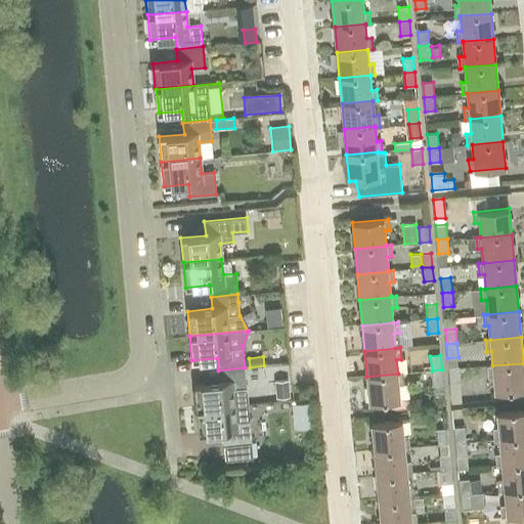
[(523,389),(523,367),(523,363),(492,365),(487,365),(488,378),(493,377),(495,392),(523,389)]
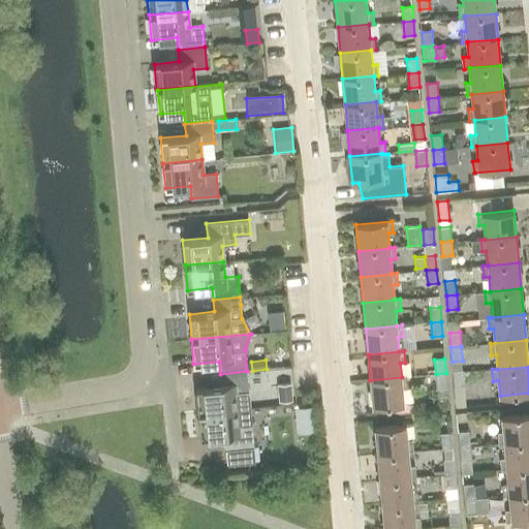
[(453,371),(455,386),(465,385),(463,370),(453,371)]
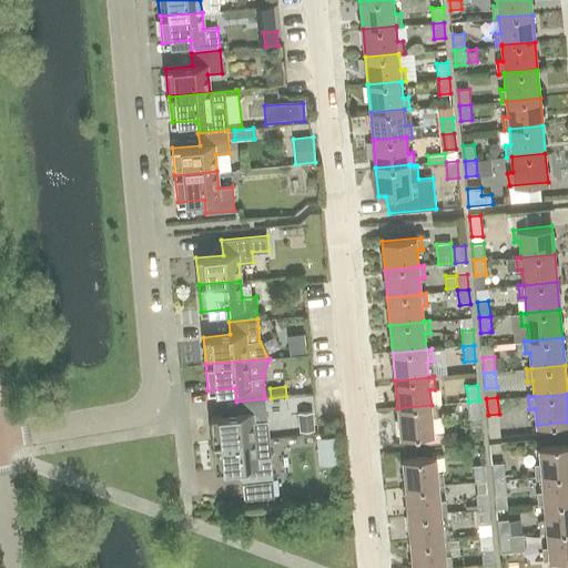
[(269,438),(265,398),(236,402),(237,414),(211,416),(213,444),(269,438)]
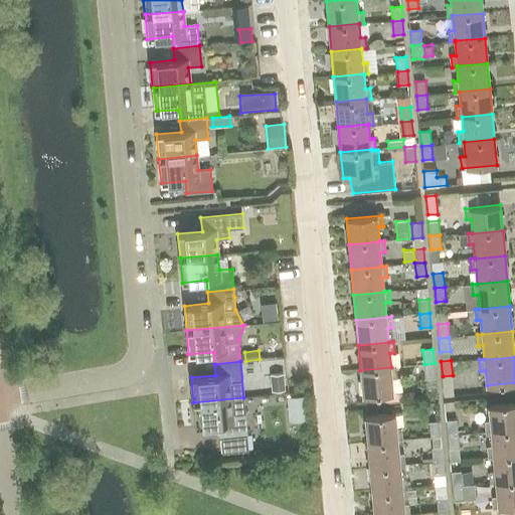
[(436,377),(435,363),(424,364),(425,378),(436,377)]
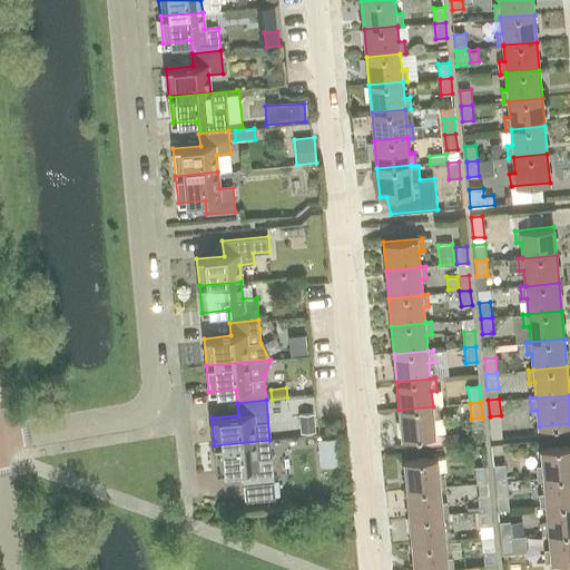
[(438,405),(433,406),(399,410),(402,439),(435,435),(434,419),(440,419),(438,405)]
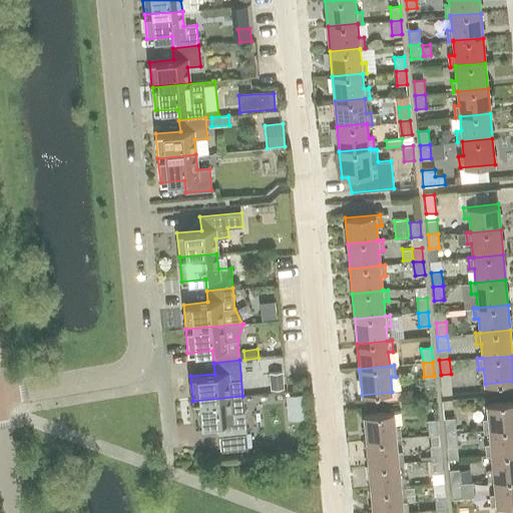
[(283,372),(269,374),(271,390),(284,389),(283,372)]
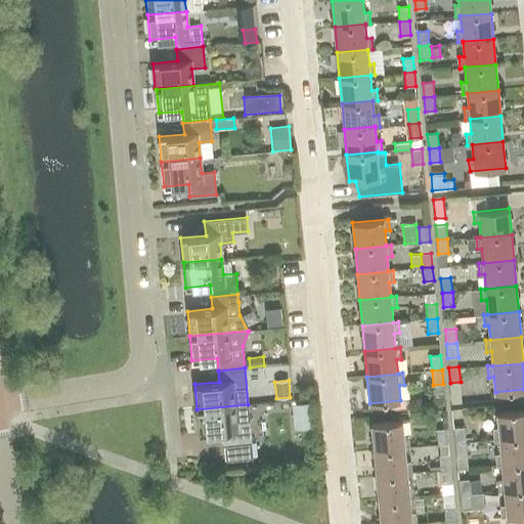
[(292,404),(294,422),(312,421),(310,403),(292,404)]
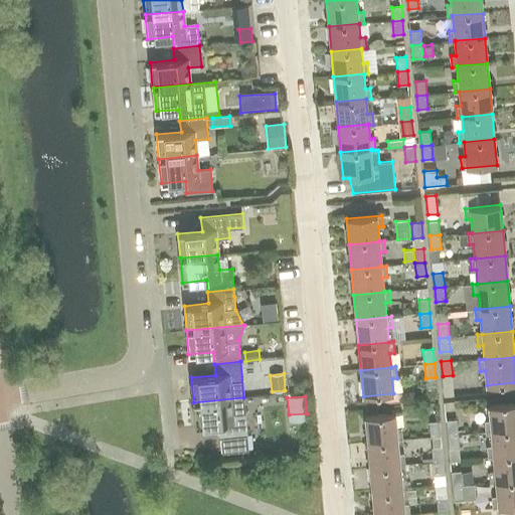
[(247,436),(245,412),(243,397),(193,402),(195,426),(219,424),(221,438),(247,436)]
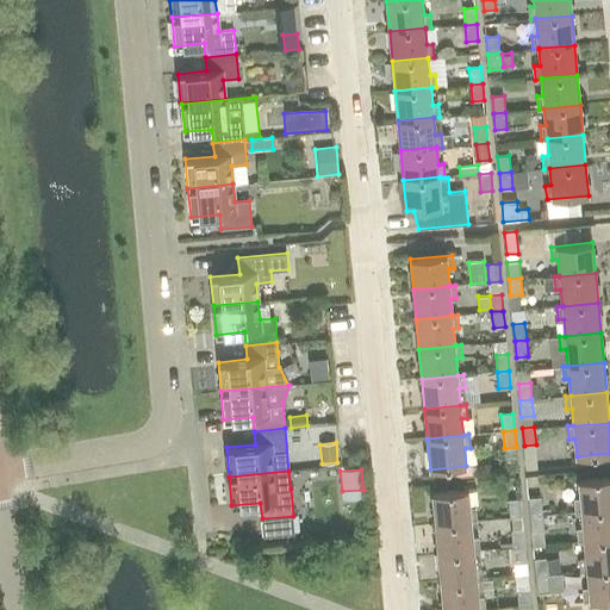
[(576,511),(582,511),(609,508),(609,477),(578,480),(580,498),(574,498),(576,511)]
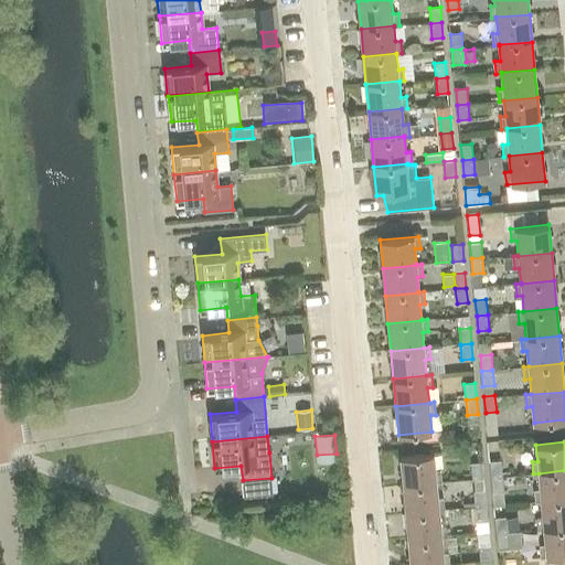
[(401,457),(403,484),(436,482),(441,482),(440,469),(435,470),(434,454),(401,457)]
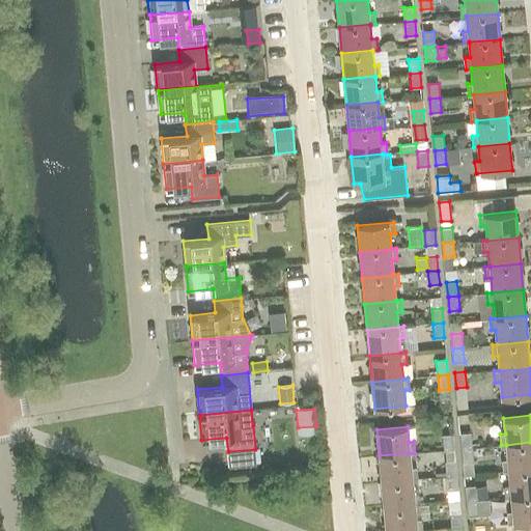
[(460,434),(462,448),(472,447),(471,432),(460,434)]
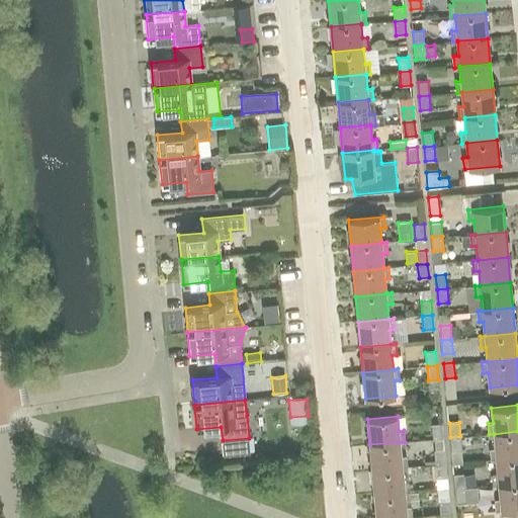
[(432,424),(433,439),(443,438),(442,424),(432,424)]
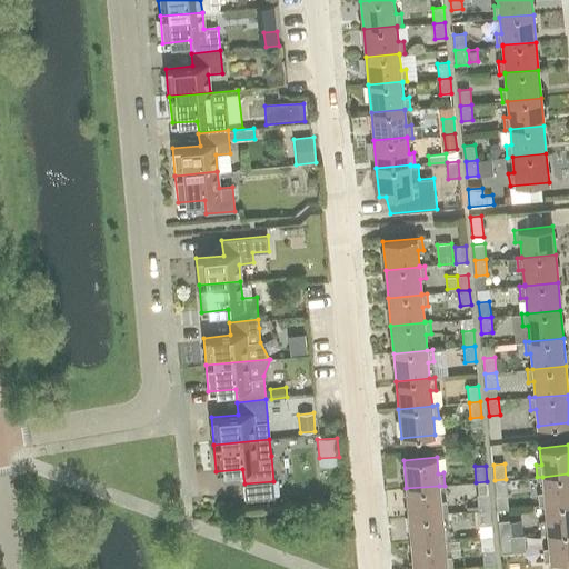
[(568,501),(568,473),(542,477),(543,492),(538,492),(539,506),(545,505),(568,501)]
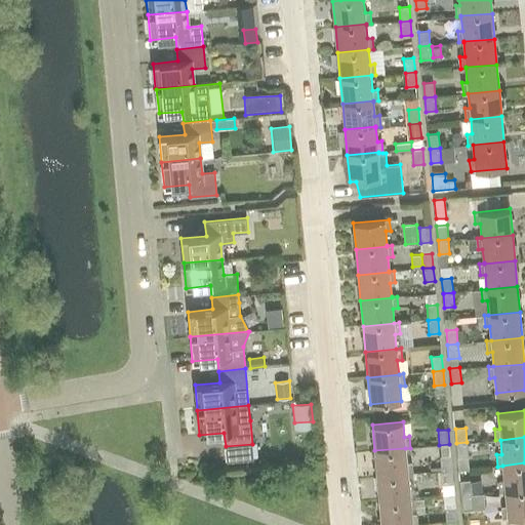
[(468,456),(467,442),(456,443),(457,457),(468,456)]
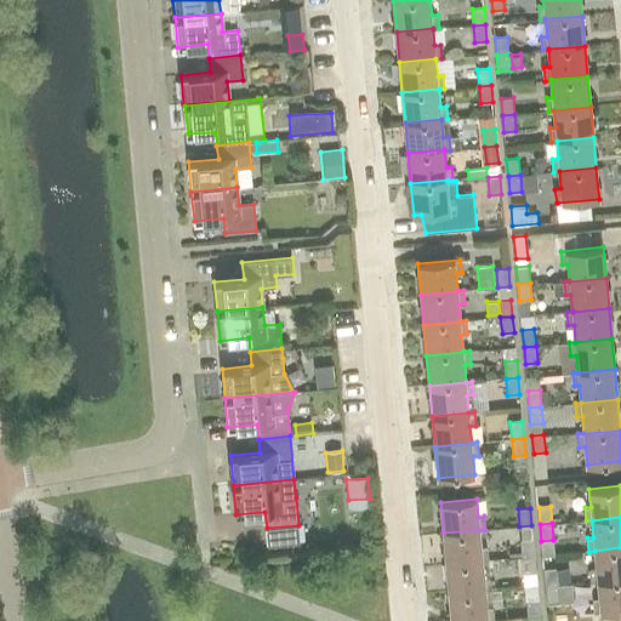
[(482,547),(479,530),(443,533),(445,563),(483,560),(489,560),(488,547),(482,547)]
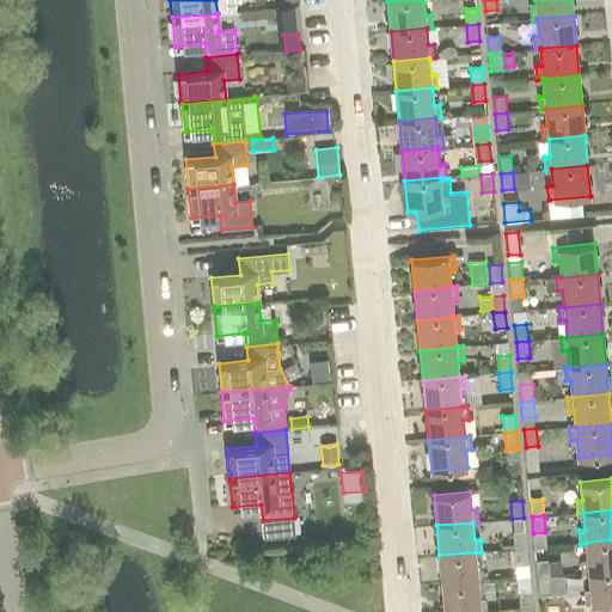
[(513,532),(513,533),(500,534),(501,549),(515,548),(515,549),(527,548),(525,531),(513,532)]
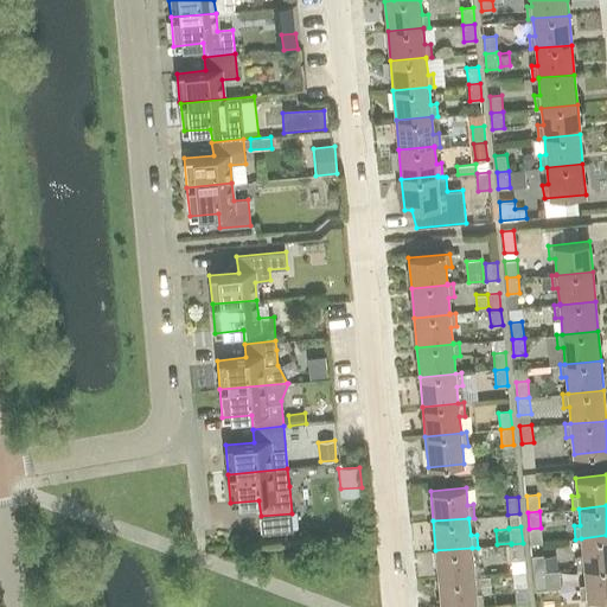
[(606,564),(606,535),(581,538),(582,555),(577,555),(579,569),(583,568),(606,564)]
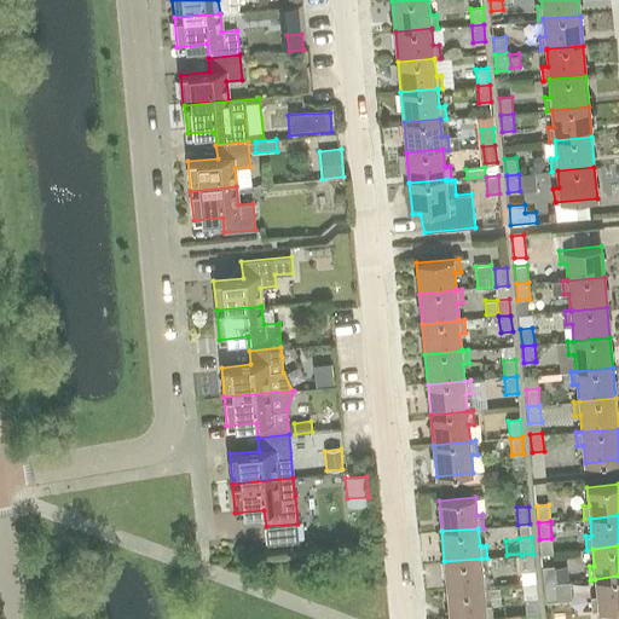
[(534,571),(533,554),(521,555),(522,572),(534,571)]
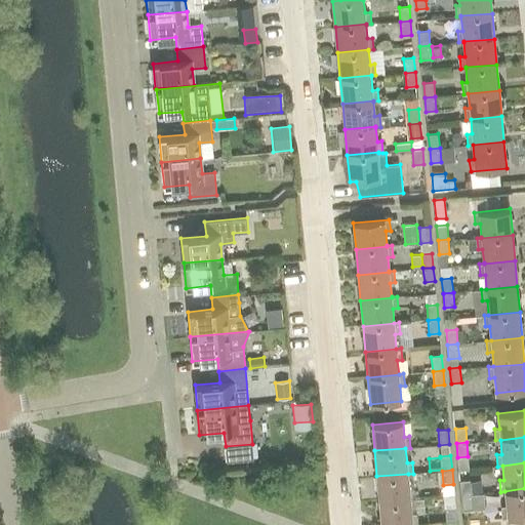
[(409,488),(408,474),(376,476),(379,502),(410,499),(415,499),(414,488),(409,488)]
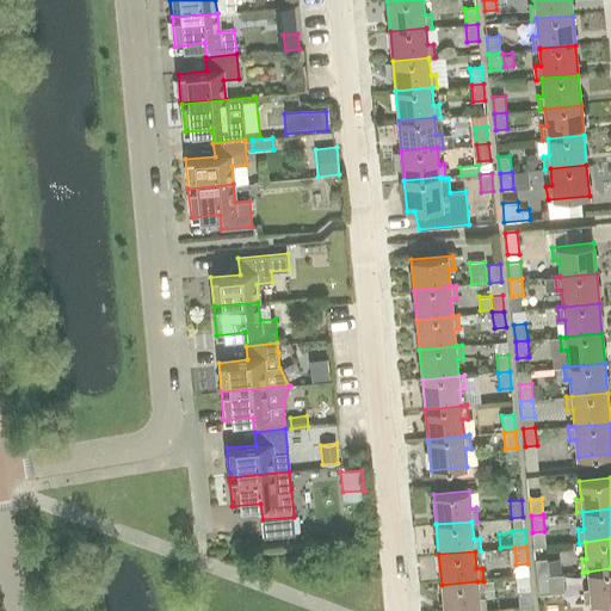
[(536,560),(537,576),(549,575),(548,559),(536,560)]
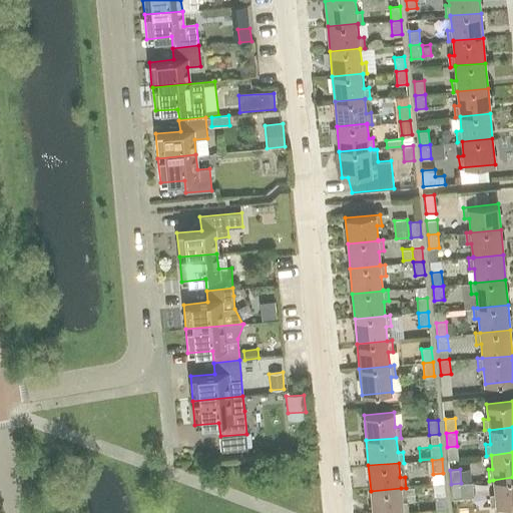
[(512,503),(512,477),(493,480),(495,494),(490,494),(491,506),(496,505),(512,503)]
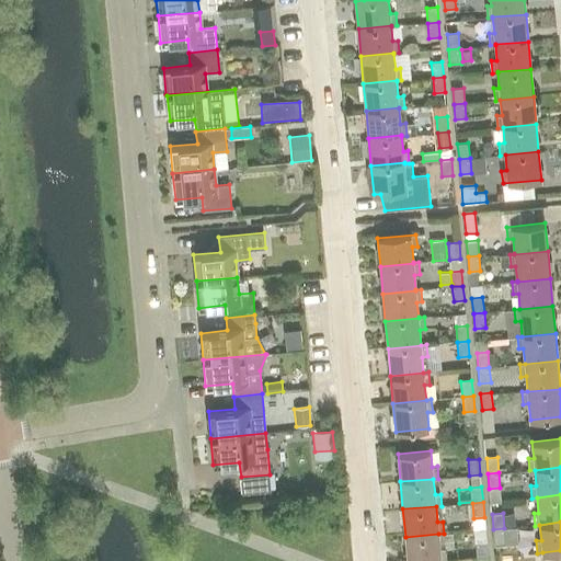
[(517,540),(516,529),(504,530),(504,528),(493,529),(494,545),(505,544),(505,541),(517,540)]
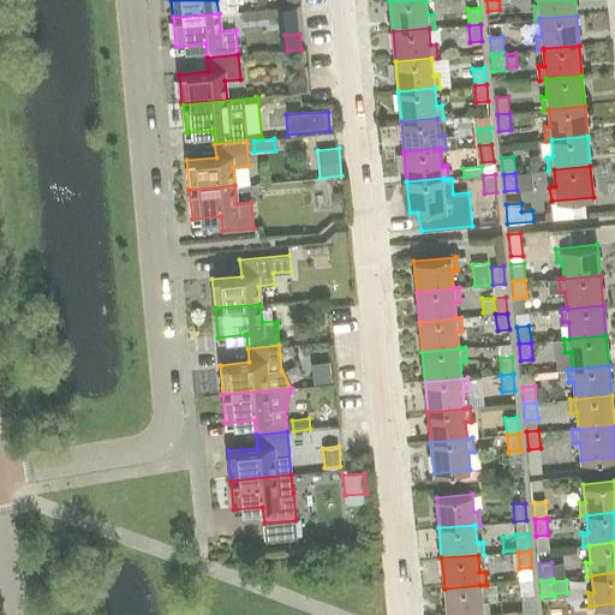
[(488,614),(489,614),(488,602),(483,602),(481,585),(445,589),(446,614),(488,614)]
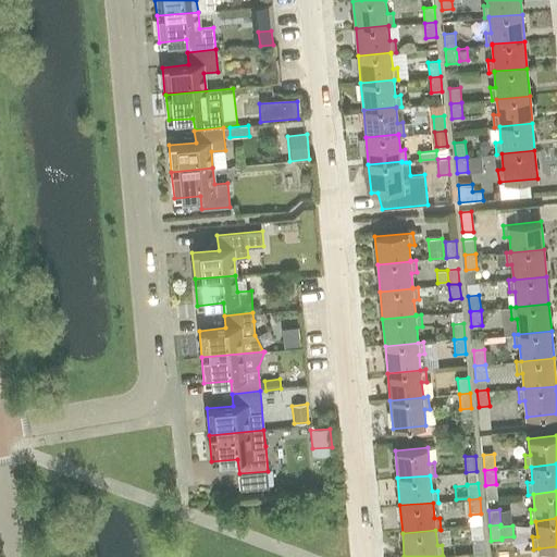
[(472,539),(473,555),(485,554),(483,537),(472,539)]
